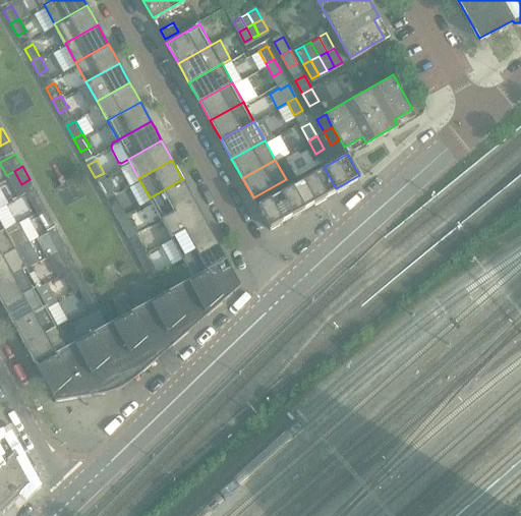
[(336,188),(324,167),(302,179),(313,201),(336,188)]
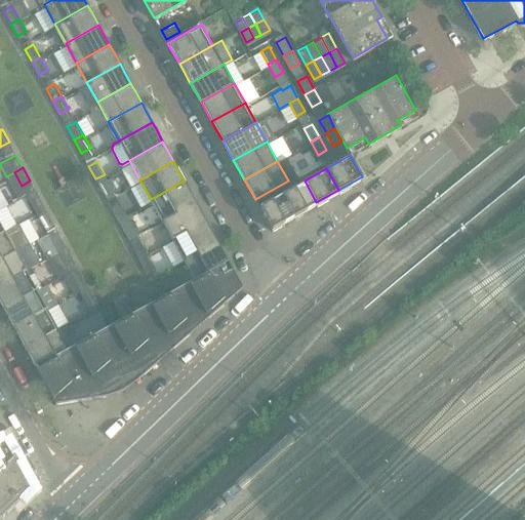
[(112,187),(105,174),(95,178),(103,192),(112,187)]
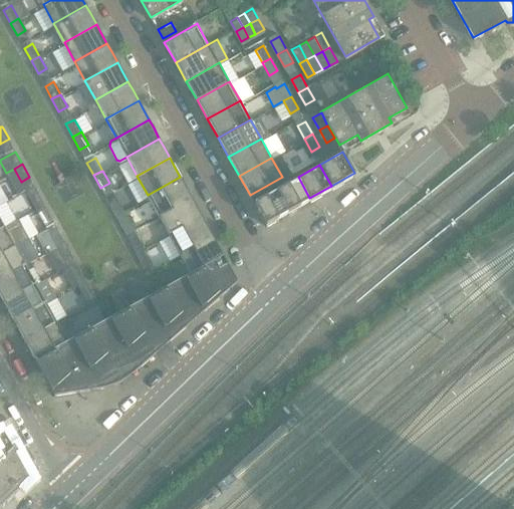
[(191,196),(185,185),(180,177),(148,195),(158,214),(191,196)]
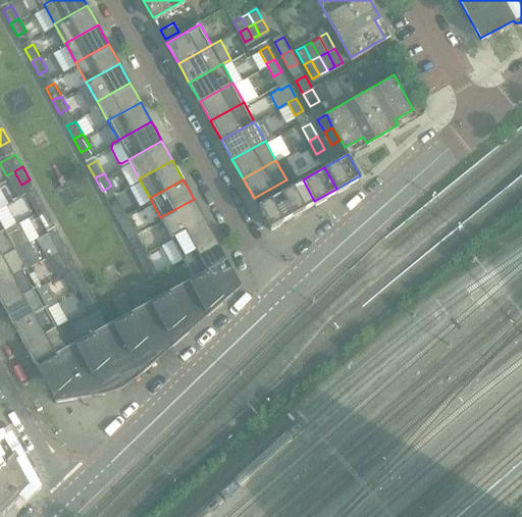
[(314,201),(303,179),(280,192),(292,214),(314,201)]
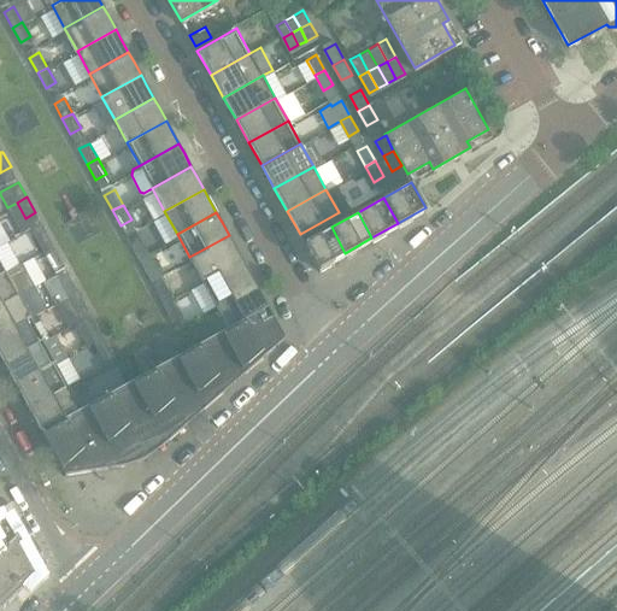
[(345,253),(331,227),(304,241),(318,268),(345,253)]
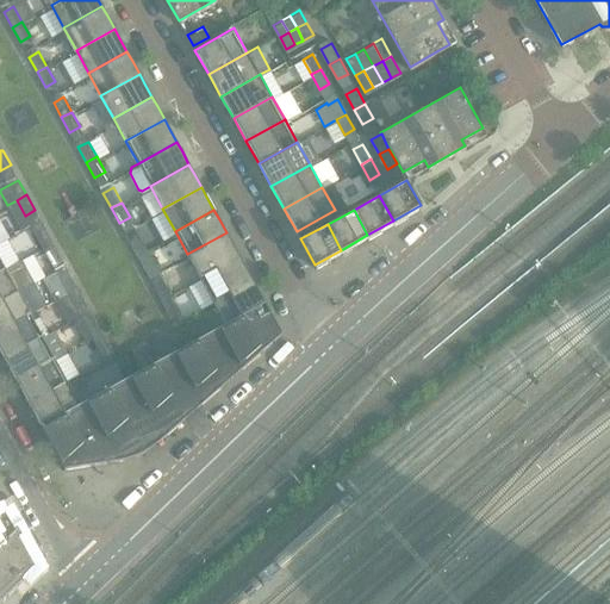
[(51,241),(43,225),(33,231),(42,246),(51,241)]
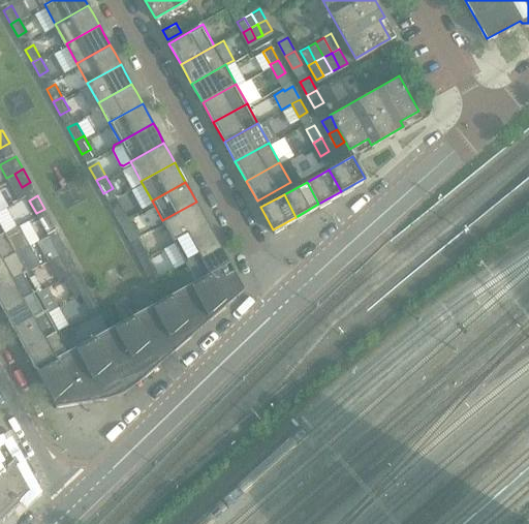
[(126,215),(120,202),(111,207),(118,219),(126,215)]
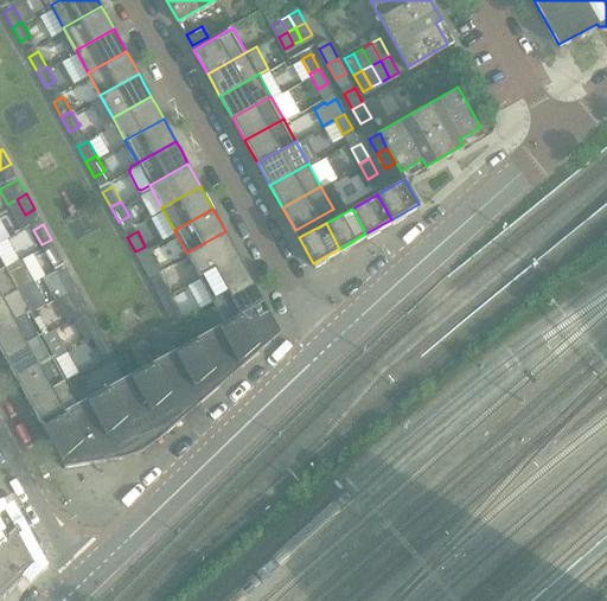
[(237,254),(230,241),(225,231),(186,253),(199,275),(237,254)]
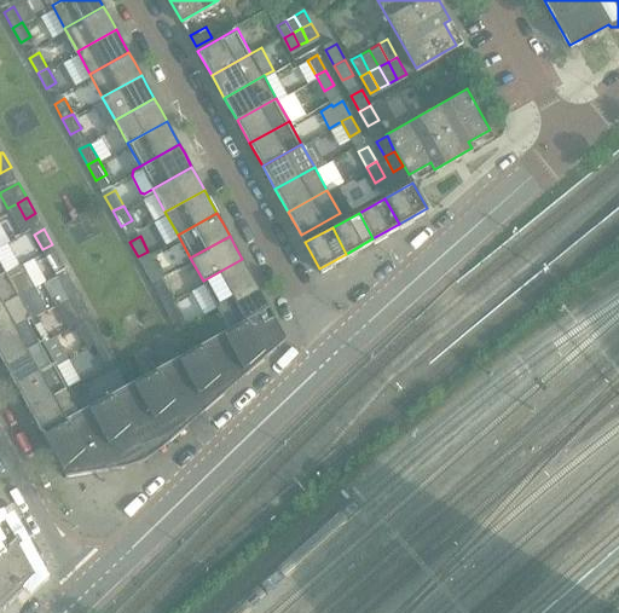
[(61,259),(52,244),(42,249),(51,265),(61,259)]
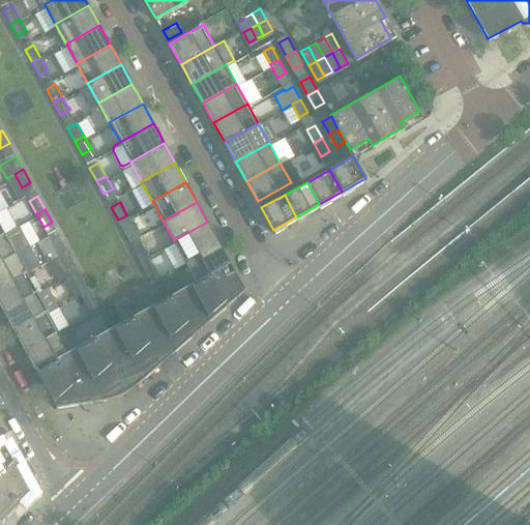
[(134,228),(126,215),(118,220),(125,233),(134,228)]
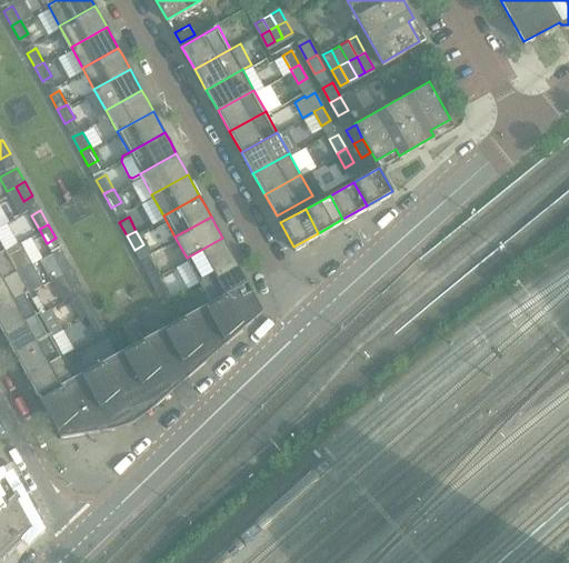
[(233,258),(228,247),(222,238),(187,258),(198,279),(233,258)]
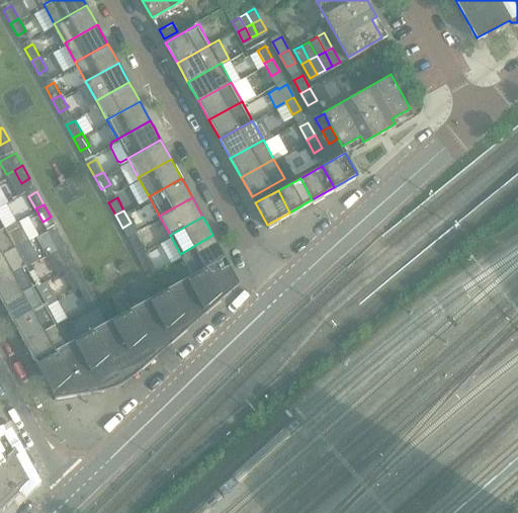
[(0,252),(14,245),(24,240),(14,221),(3,226),(0,227),(0,252)]
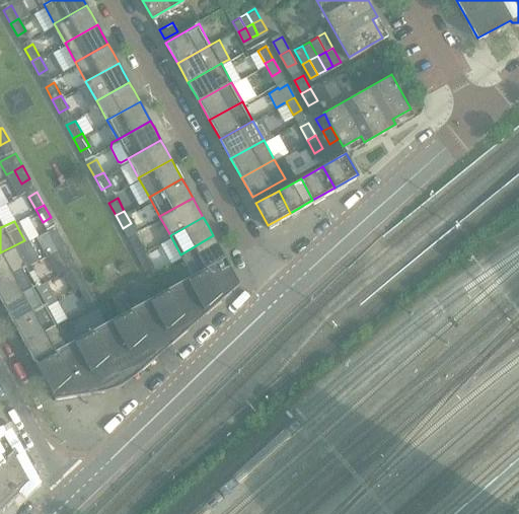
[(65,243),(58,230),(50,235),(57,247),(65,243)]
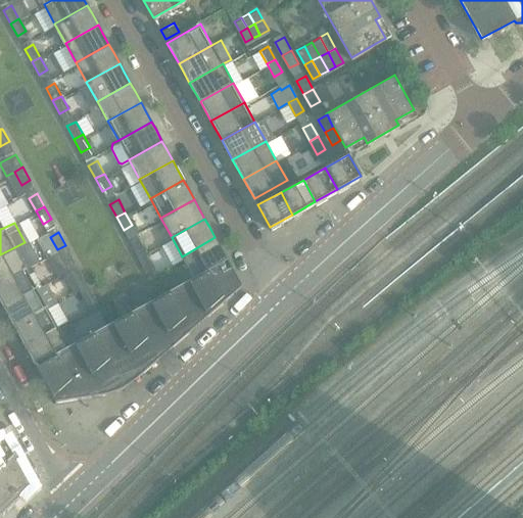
[(226,256),(220,246),(215,237),(182,256),(192,276),(226,256)]
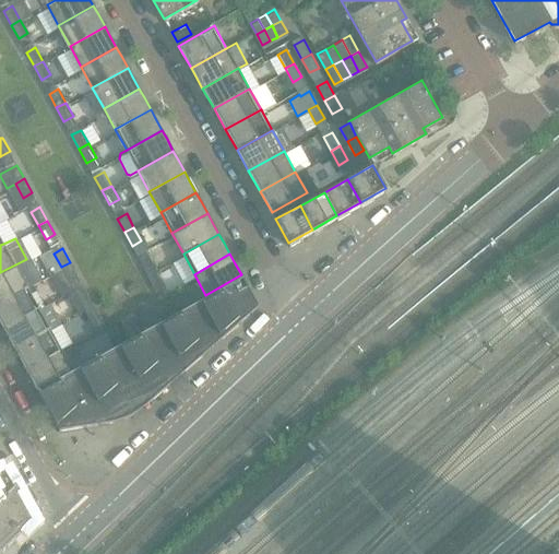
[(156,268),(149,255),(140,259),(147,273),(156,268)]
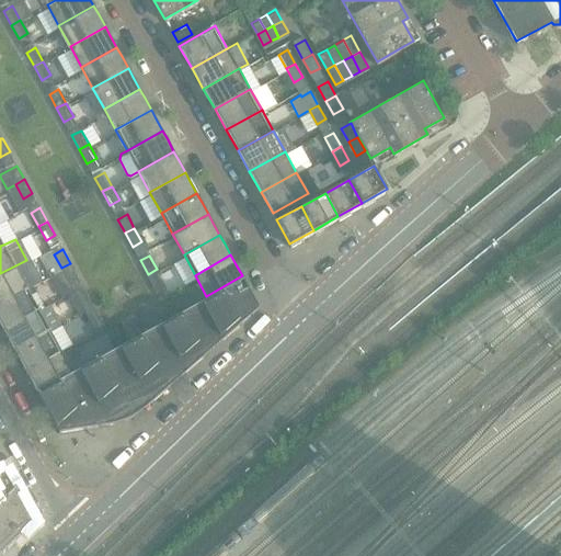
[(78,276),(70,263),(61,268),(69,282),(78,276)]
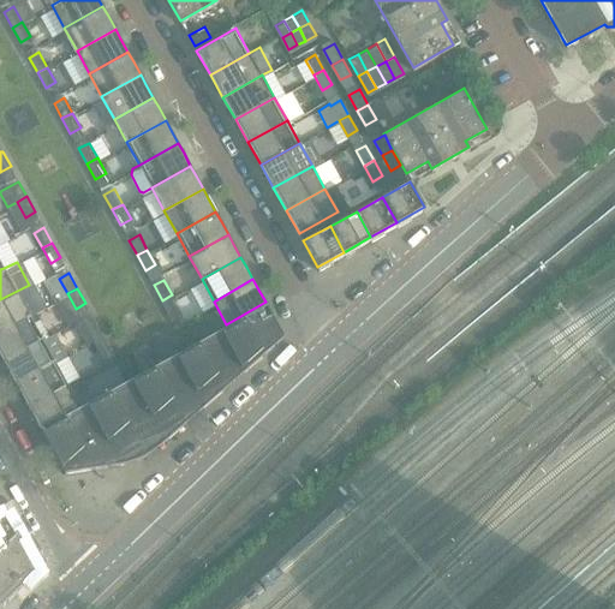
[(0,329),(29,314),(17,291),(0,299),(0,329)]
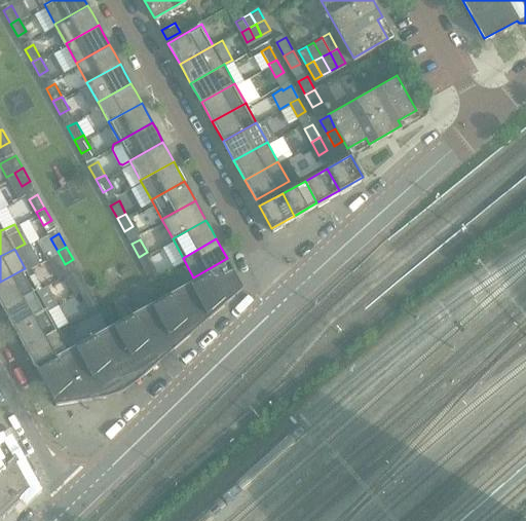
[(154,265),(147,252),(139,257),(146,270),(154,265)]
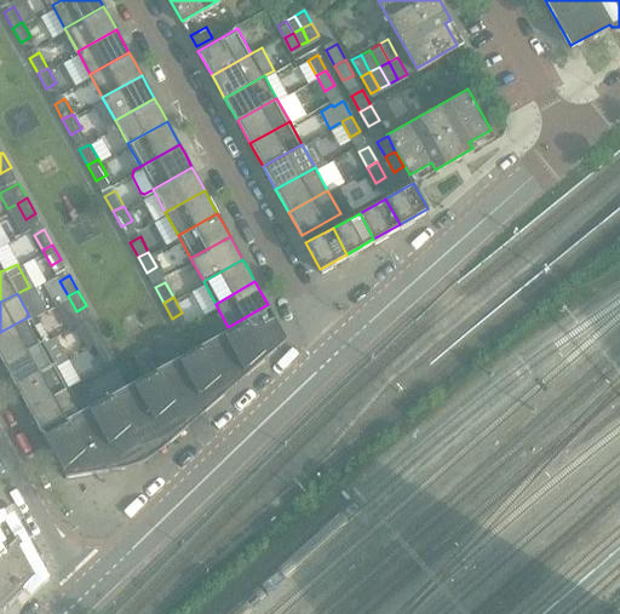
[(245,372),(286,337),(268,304),(228,327),(222,331),(245,372)]
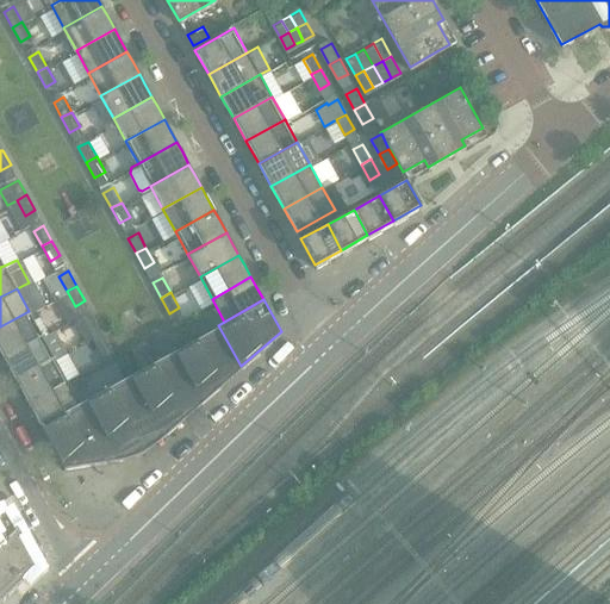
[(41,334),(29,311),(0,327),(0,350),(2,355),(41,334)]
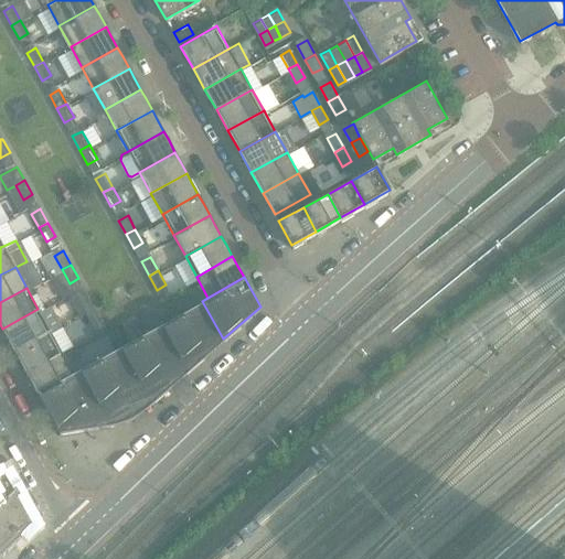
[(94,305),(86,292),(77,297),(85,311),(94,305)]
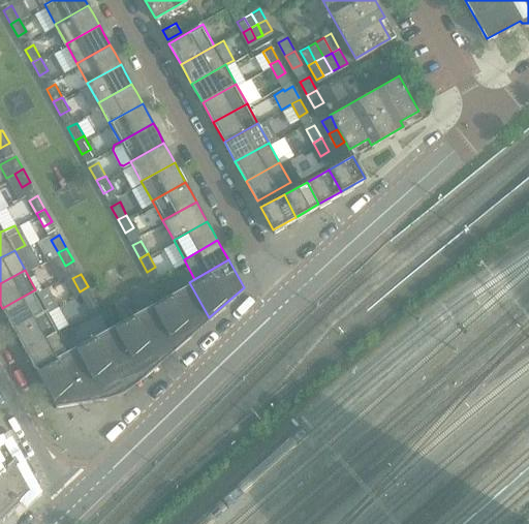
[(189,282),(153,302),(151,303),(175,347),(209,317),(189,282)]
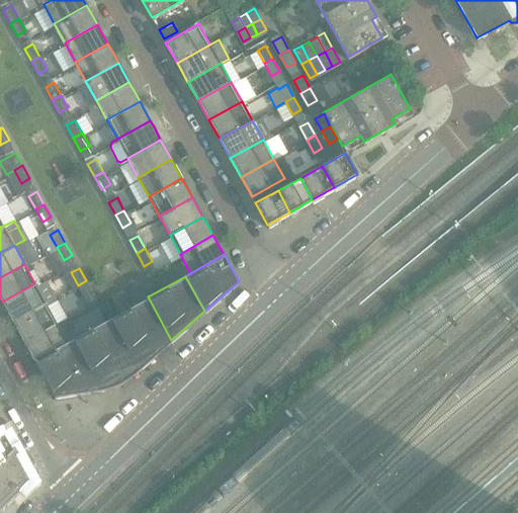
[(46,303),(56,296),(46,277),(34,283),(2,302),(12,321),(46,303)]
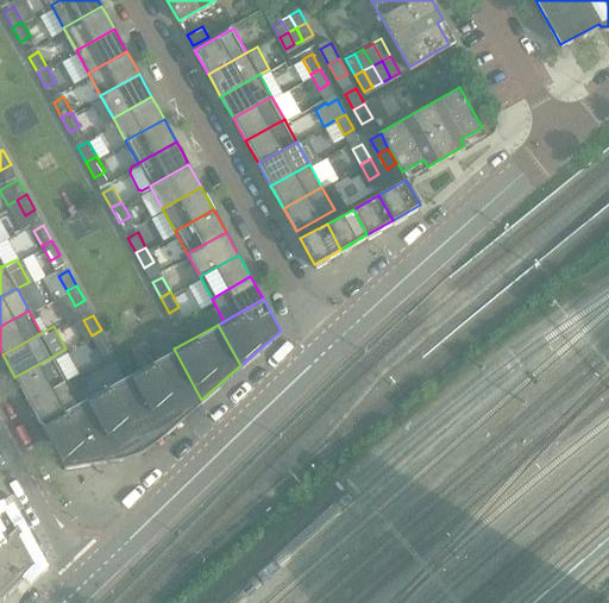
[(110,345),(101,330),(92,335),(99,351),(110,345)]
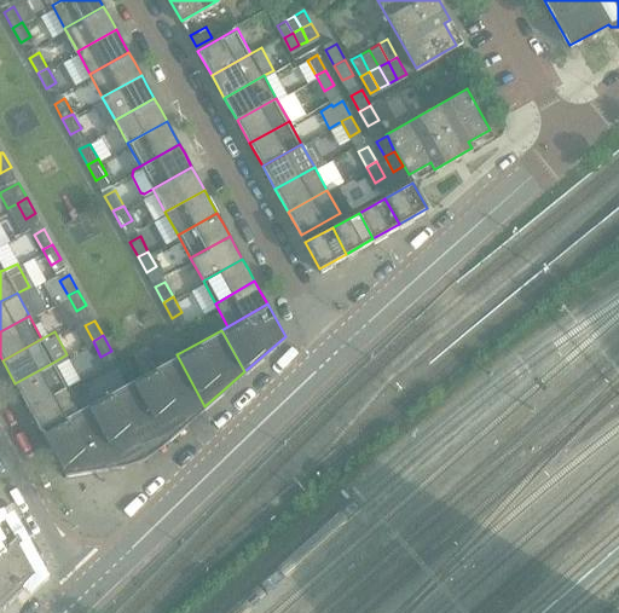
[(204,406),(177,354),(179,353),(169,335),(154,342),(152,340),(132,351),(144,372),(131,380),(165,441),(204,406)]
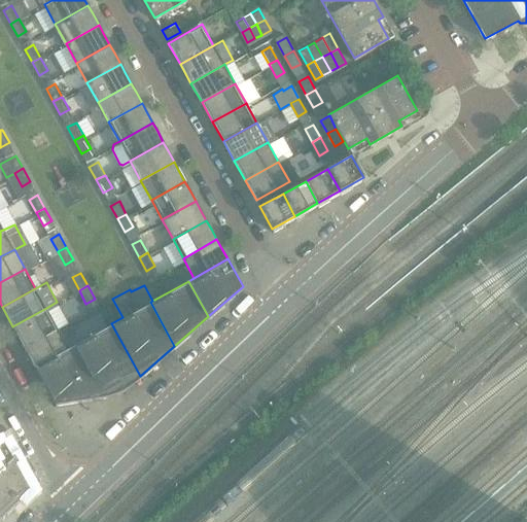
[(57,327),(46,308),(12,326),(24,346),(57,327)]
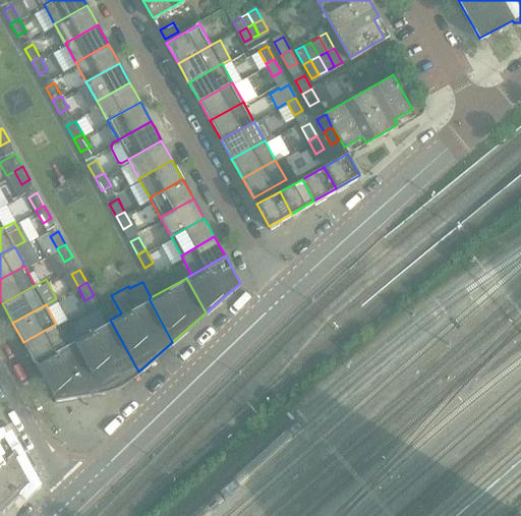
[(138,371),(110,320),(71,341),(89,371),(95,368),(99,392),(101,391),(121,385),(133,377),(138,371)]
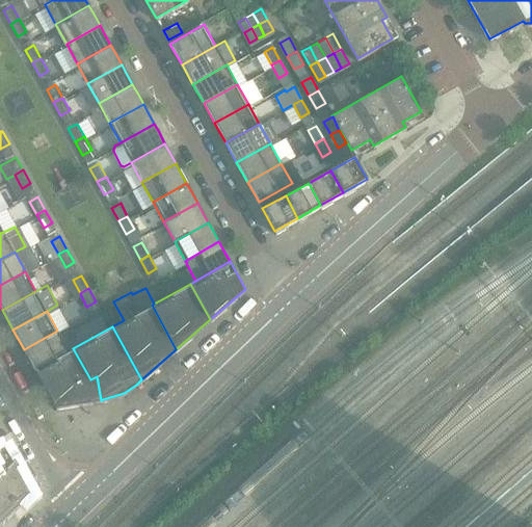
[(69,350),(57,331),(24,349),(34,369),(69,350)]
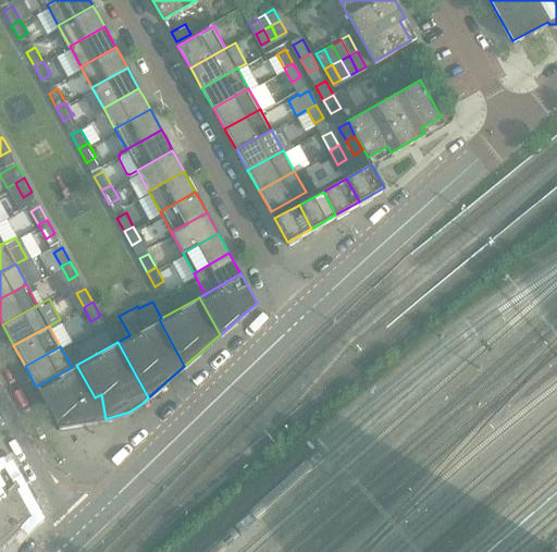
[(95,397),(76,365),(72,367),(36,387),(58,426),(106,419),(101,394),(95,397)]
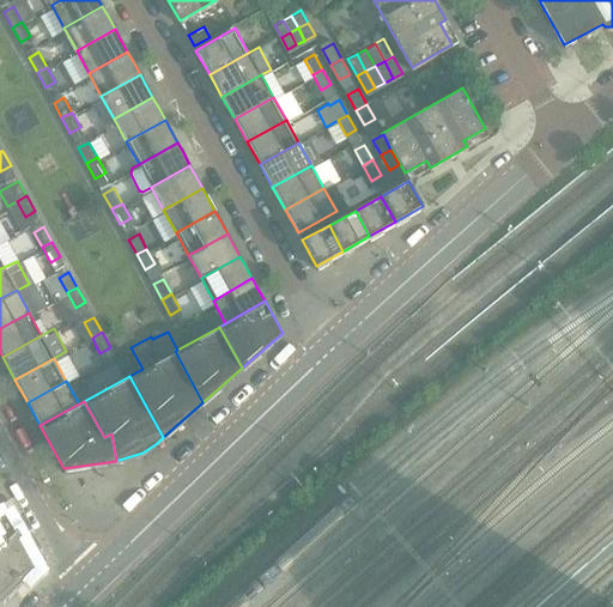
[(0,604),(22,583),(37,569),(4,509),(0,511),(0,532),(5,541),(0,546),(0,604)]
